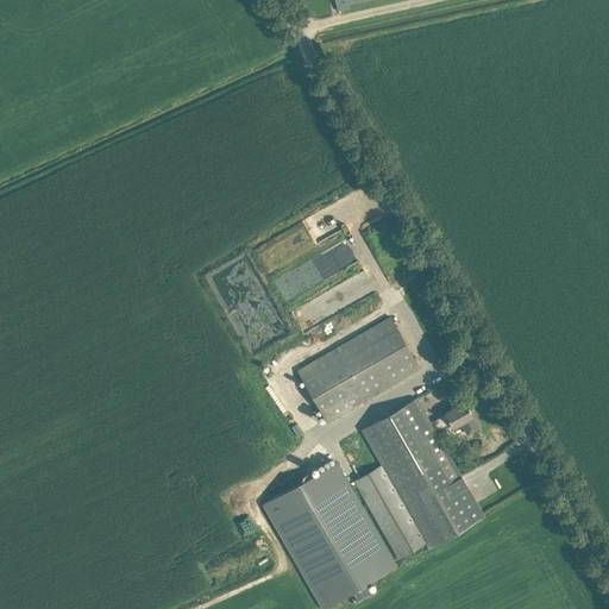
[(420,368),(390,316),(297,370),(295,365),(195,424),(230,483),(330,426),(327,421),(420,368)]
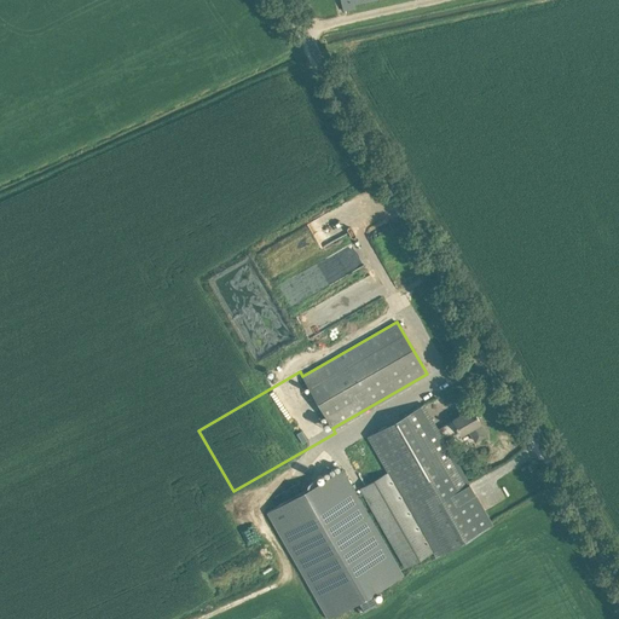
[(493,525),(443,439),(438,429),(423,404),(368,437),(388,472),(412,514),(433,550),(433,551),(437,557),(493,525)]
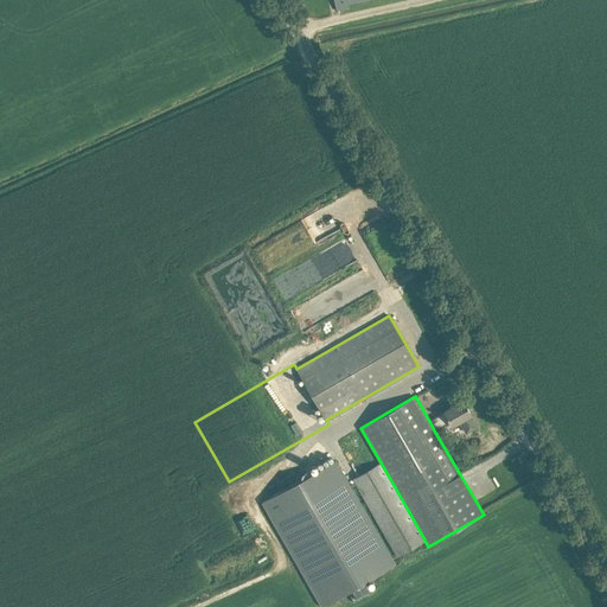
[(453,426),(460,421),(466,433),(477,426),(471,415),(462,401),(445,411),(429,421),(434,430),(449,421),(453,426)]
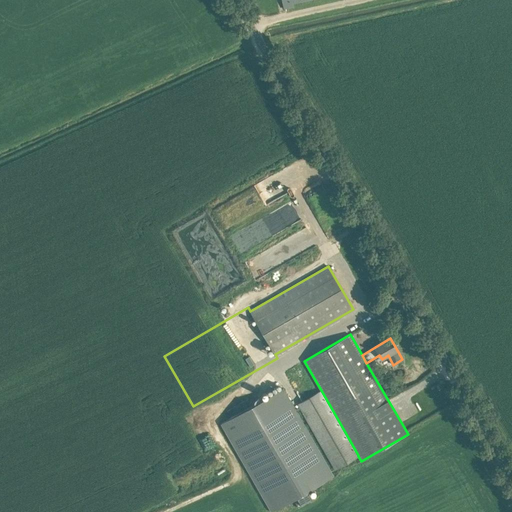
[(283,388),(221,424),(271,511),(293,499),(298,508),(309,502),(312,500),(307,491),(334,476),(297,411),(300,409),(299,407),(295,409),(283,388)]
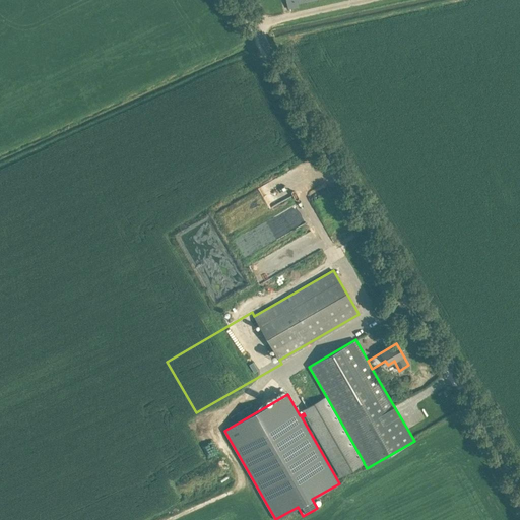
[(346,432),(326,396),(302,409),(304,413),(305,415),(339,476),(364,463),(364,462),(346,432)]
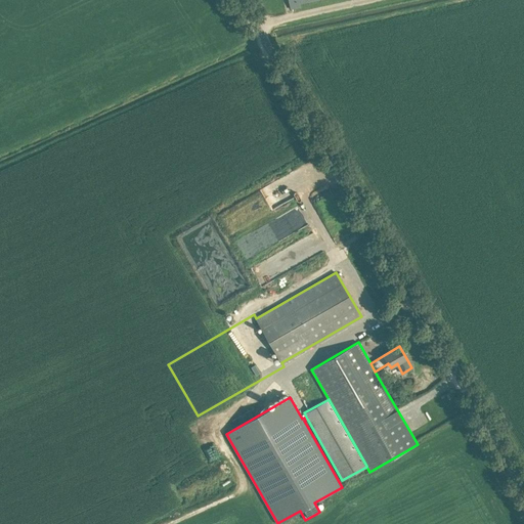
All buildings are outlined.
